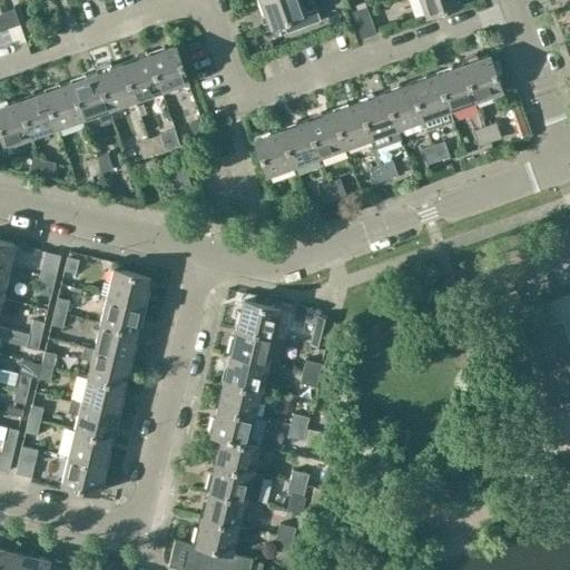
[(259,0),(269,27),(282,22),(286,32),(320,20),(315,10),(305,13),(300,0),(259,0)]
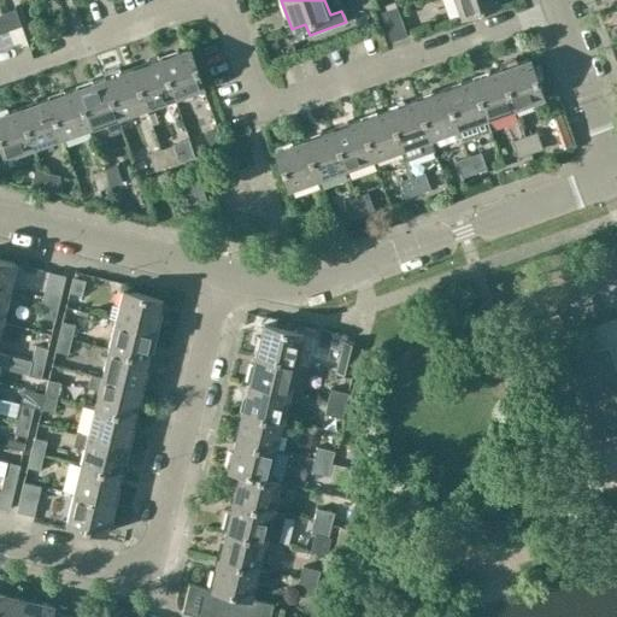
[(500,3),(499,0),(454,0),(460,16),(500,3)]
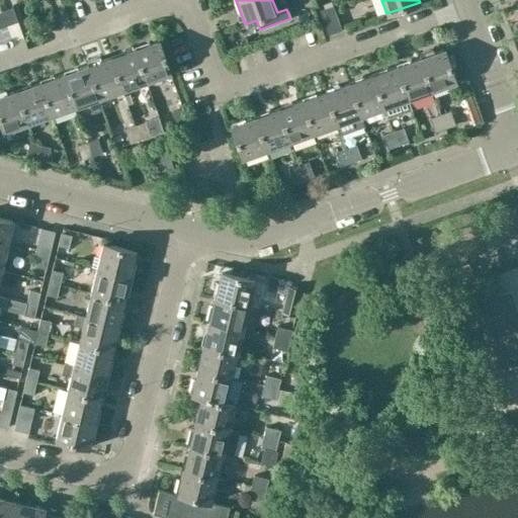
[(333,6),(319,11),(328,35),(341,30),(333,6)]
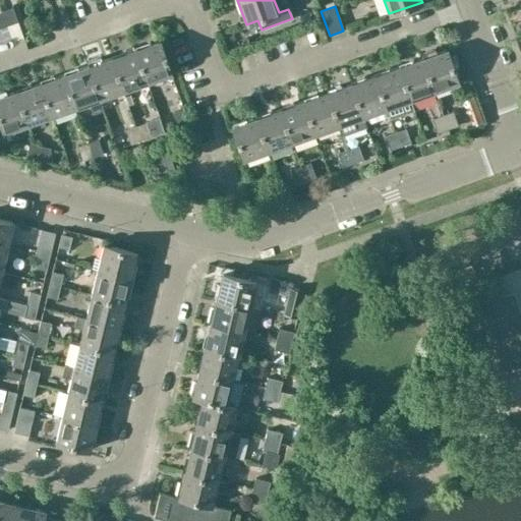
[(12,7),(2,11),(7,25),(18,22),(12,7)]
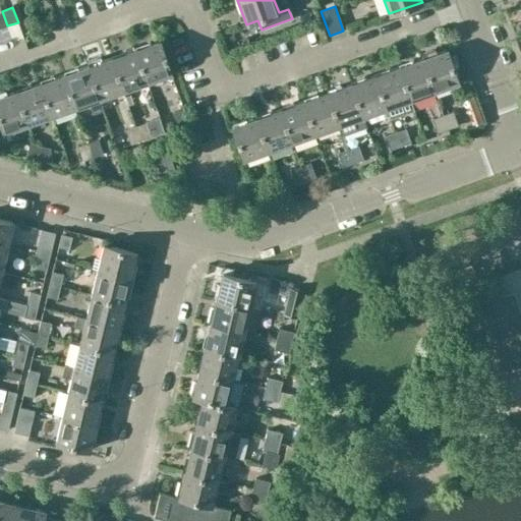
[(160,41),(135,50),(147,82),(172,74),(160,41)]
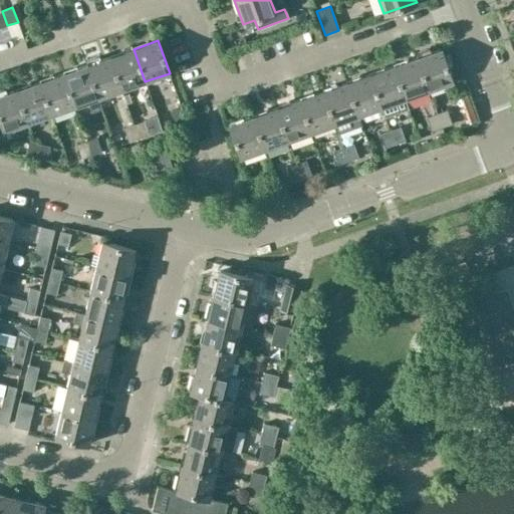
[(451,45),(417,57),(428,90),(452,81),(445,62),(456,58),(451,45)]
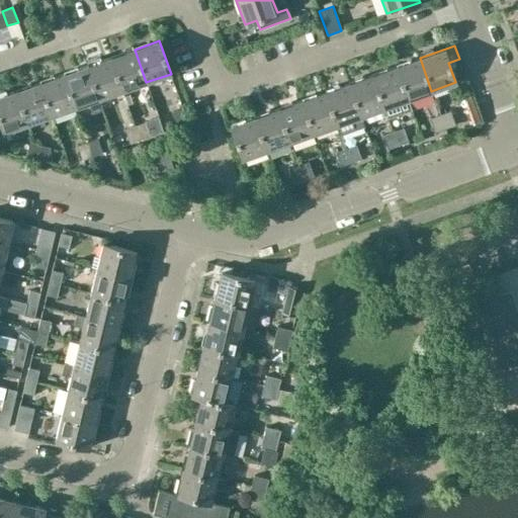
[(135,50),(110,58),(122,91),(146,82),(135,50)]
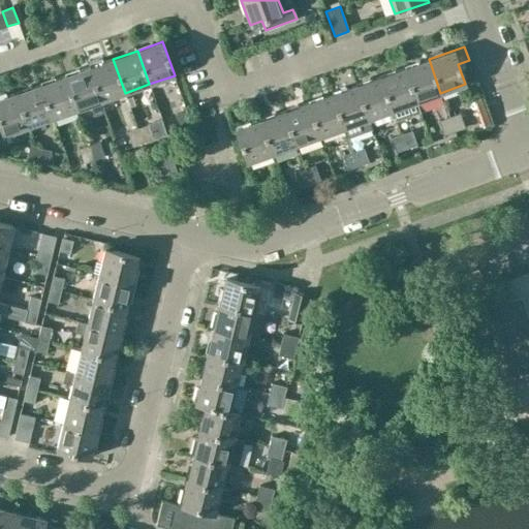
[(100,101),(125,93),(113,59),(103,62),(102,58),(89,63),(90,66),(89,67),(100,101)]
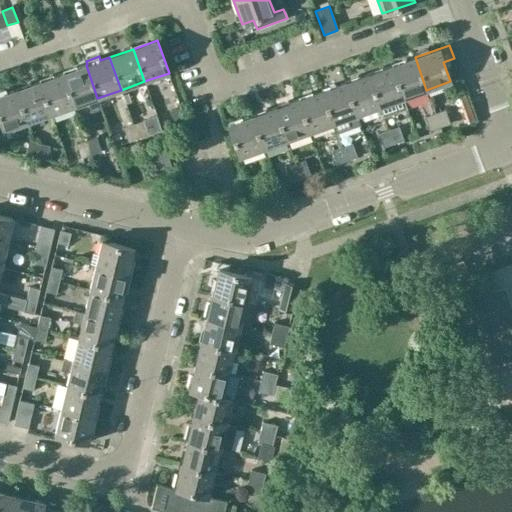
[(415,57),(391,66),(403,98),(426,90),(415,57)]
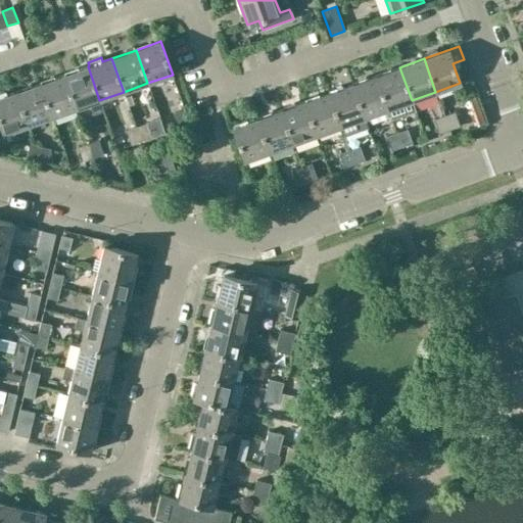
[(102,109),(99,100),(88,66),(63,75),(76,108),(88,104),(91,113),(102,109)]
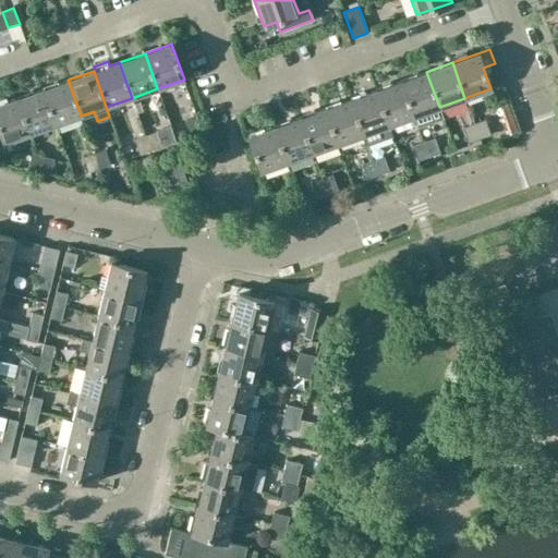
[(439,107),(426,72),(401,81),(414,116),(417,126),(444,118),(439,107)]
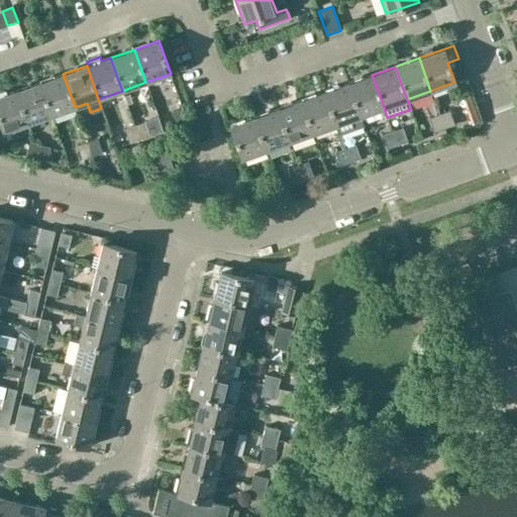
[(63,74),(39,82),(50,115),(75,107),(63,74)]
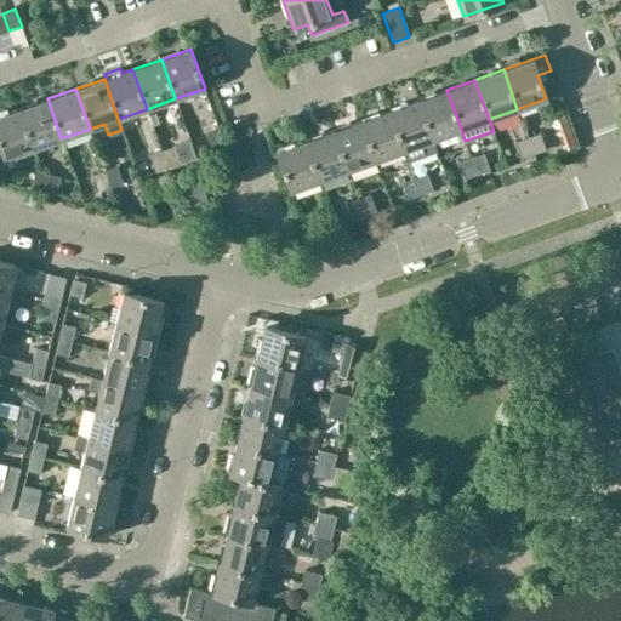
[(433,140),(461,129),(446,90),(419,100),(433,140)]
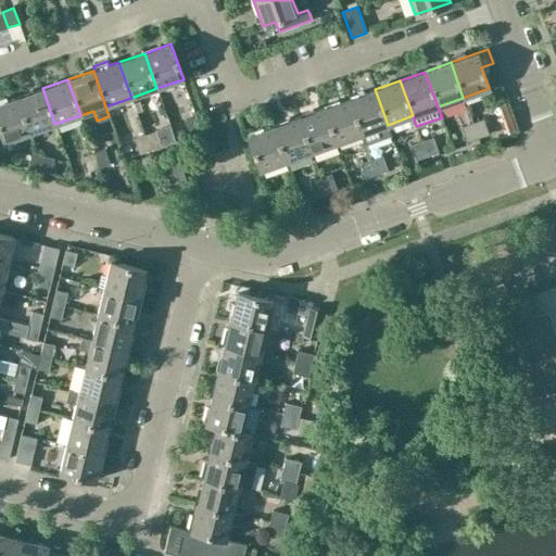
[(42,88),(16,98),(29,134),(54,124),(42,88)]
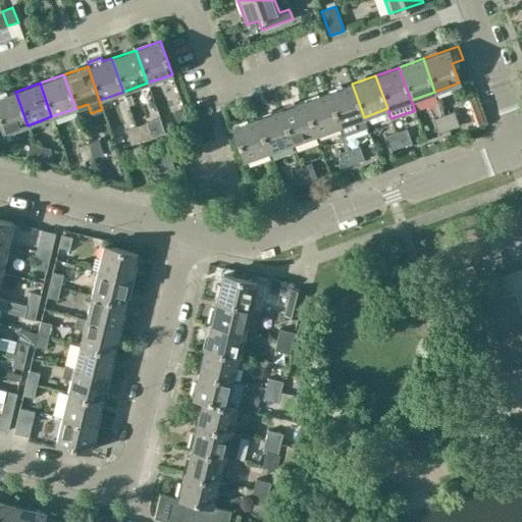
[(352,84),(328,93),(340,125),(364,117),(352,84)]
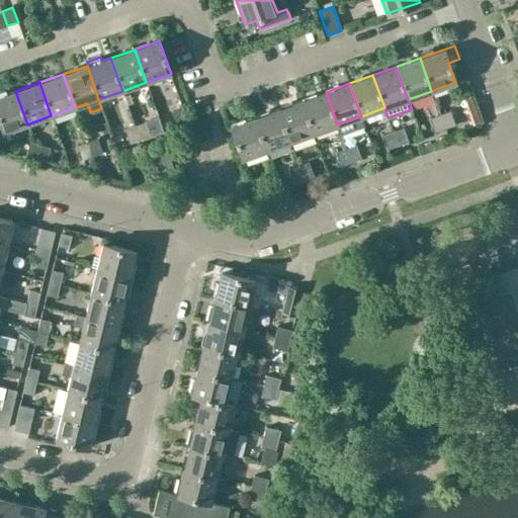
[(0,125),(2,133),(27,124),(15,91),(5,94),(4,90),(0,91),(0,125)]
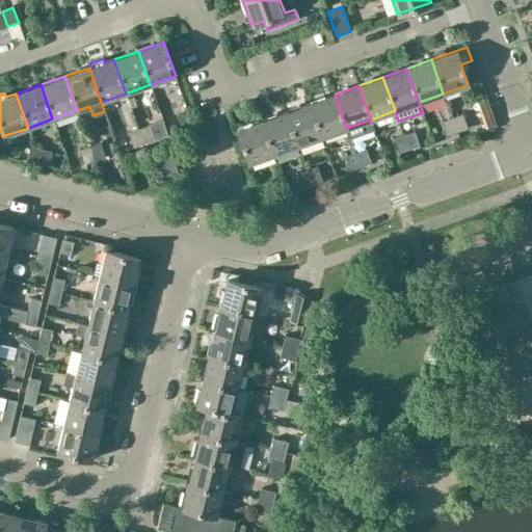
[(322,137),(346,128),(335,95),(310,103),(322,137)]
